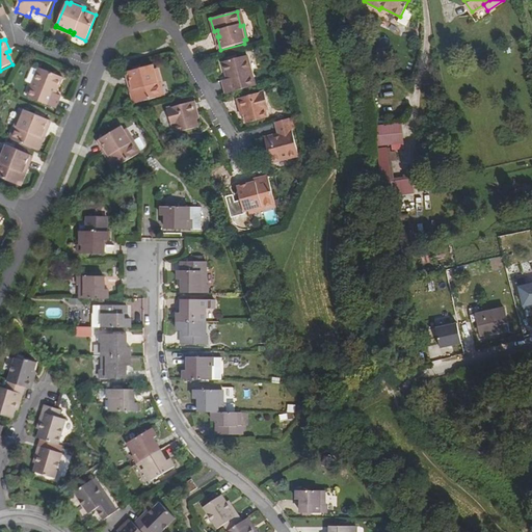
[(228,94),(256,86),(247,55),(223,61),(227,73),(230,73),(231,79),(224,80),(228,94)]
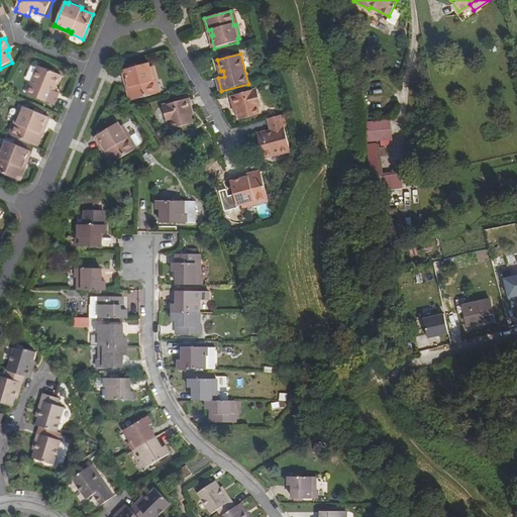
[(149,64),(126,70),(129,82),(132,82),(133,88),(129,89),(132,101),(158,94),(154,81),(157,81),(153,68),(150,68),(149,64)]
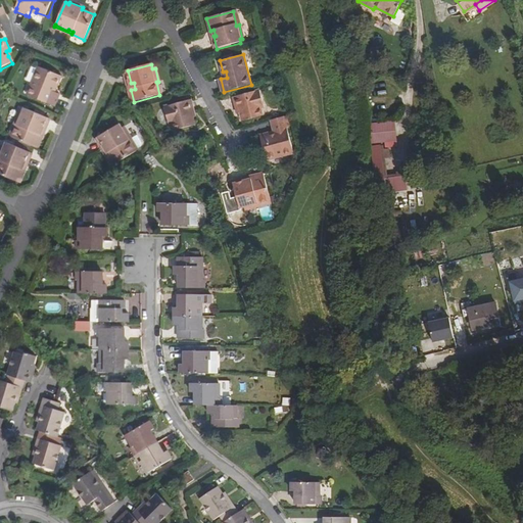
[(30,95),(56,106),(61,95),(53,91),(55,87),(56,88),(61,76),(41,67),(30,95)]
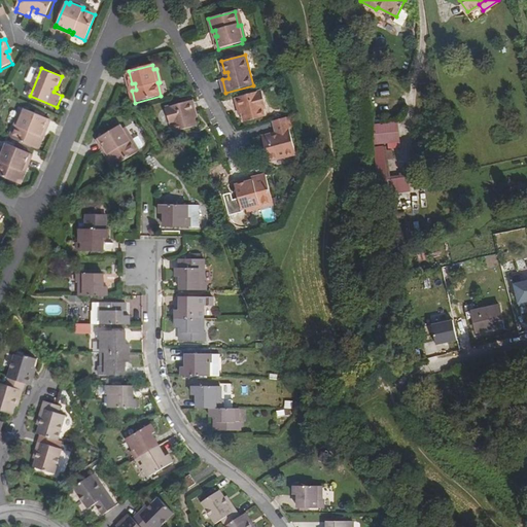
[(127,71),(132,91),(136,90),(135,83),(132,83),(129,71),(127,71)]
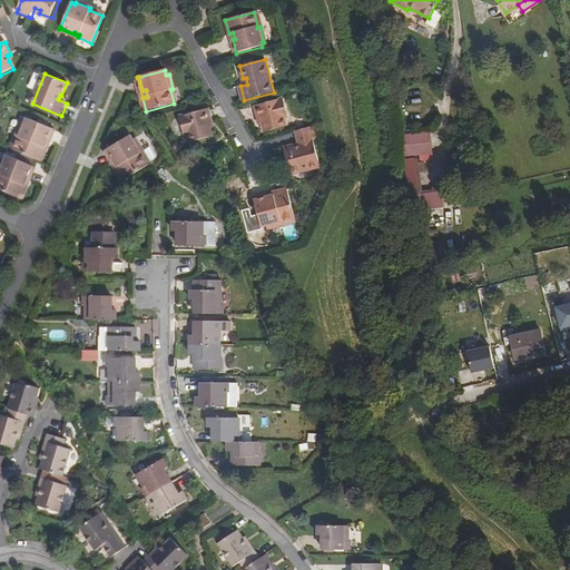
[(254,106),(258,119),(262,118),(263,125),(265,133),(287,127),(285,118),(288,117),(284,98),(254,106)]
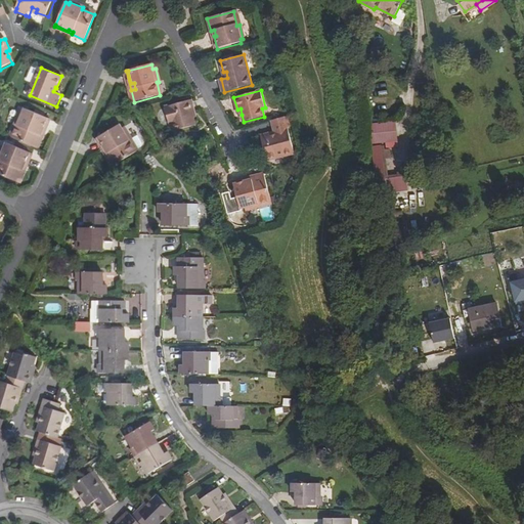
[(192,112),(197,111),(192,100),(166,107),(171,124),(175,123),(177,130),(197,126),(194,118),(192,112)]
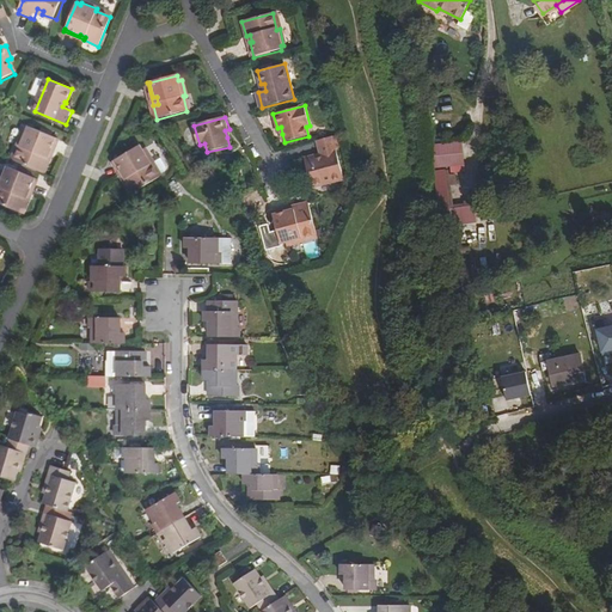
[(49,152),(56,136),(29,126),(28,130),(25,129),(18,145),(20,146),(14,161),(43,173),(50,158),(46,155),(48,151),(49,152)]
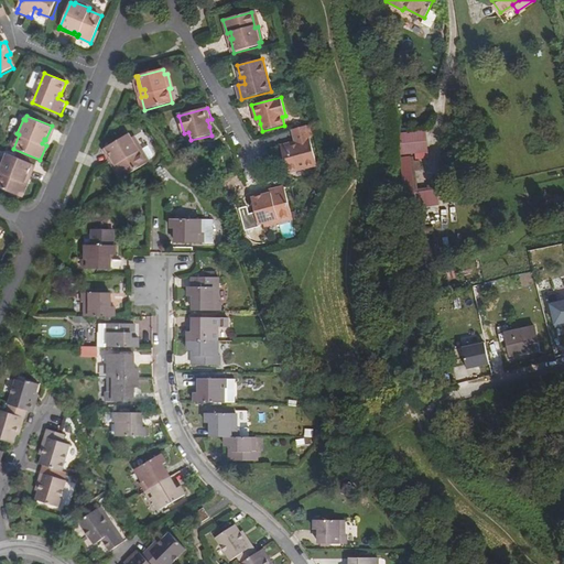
[(42,143),(46,145),(54,127),(52,126),(45,140),(44,139),(42,143)]
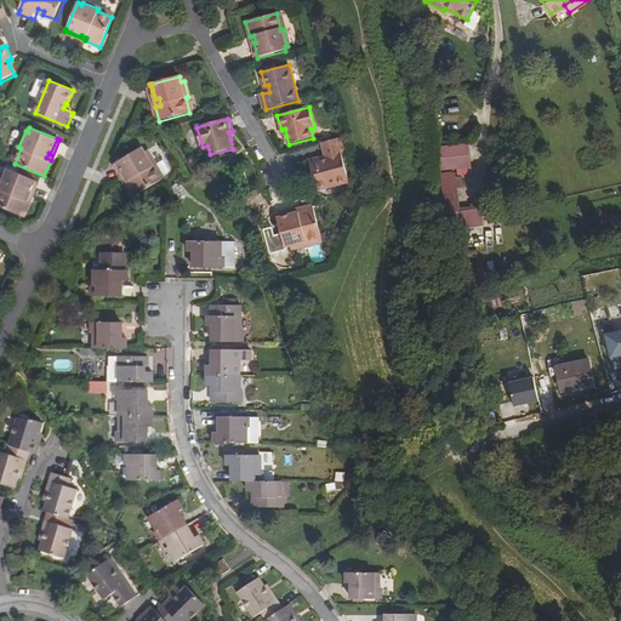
[(349,182),(339,138),(322,143),(326,158),(326,161),(320,163),(319,160),(311,163),(318,191),(349,182)]
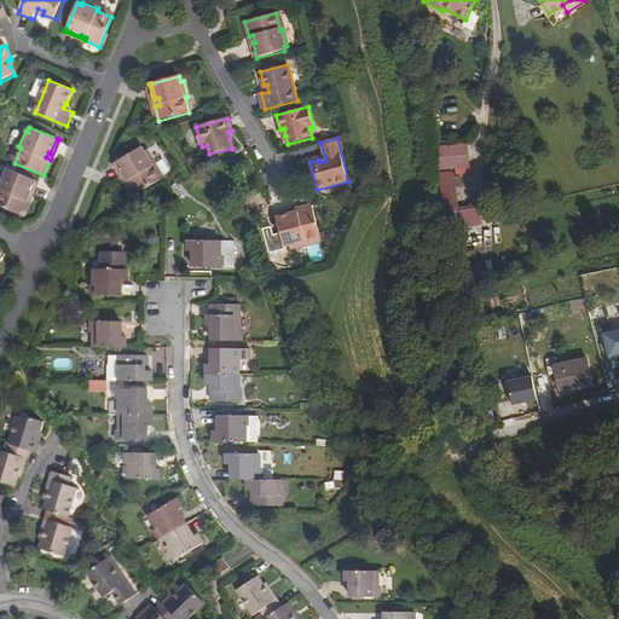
[(21,148),(18,146),(11,162),(15,163),(21,148)]
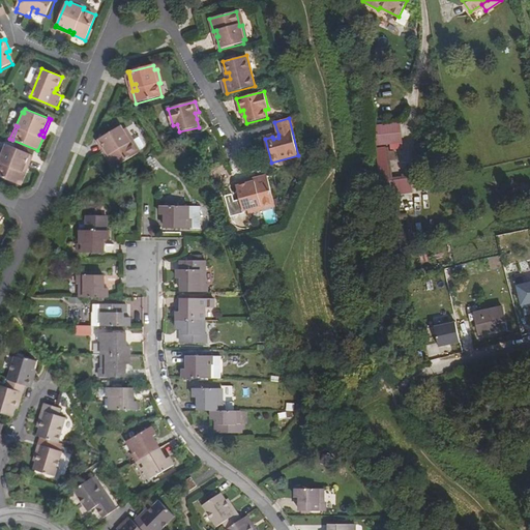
[(122,127),(99,140),(107,151),(109,150),(112,155),(108,157),(114,170),(138,155),(131,144),(134,142),(126,129),(124,130),(122,127)]
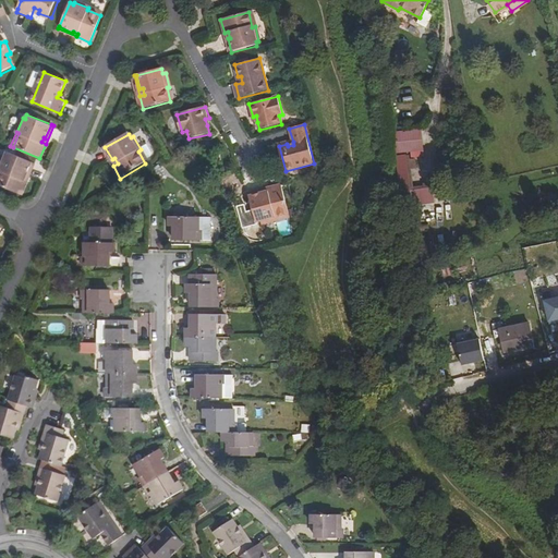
[(104,148),(113,166),(118,164),(114,158),(112,159),(105,147),(104,148)]
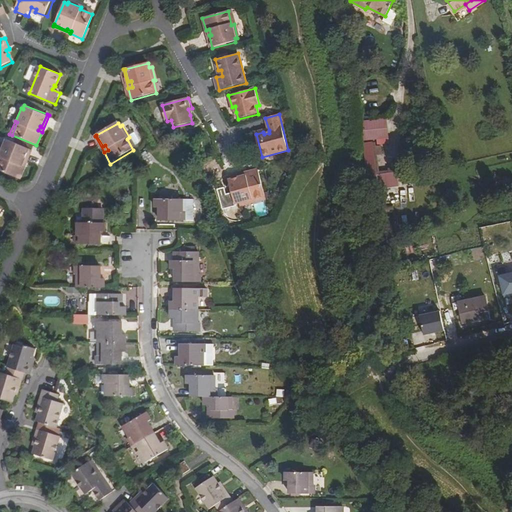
[(127,139),(133,150),(136,149),(129,137),(127,139)]
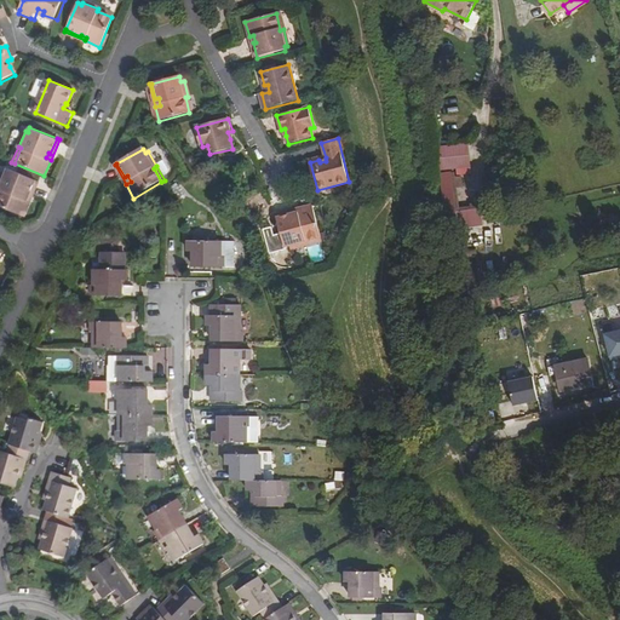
[(0,206),(23,216),(29,201),(24,199),(27,193),(29,194),(35,179),(7,168),(5,172),(3,171),(0,176),(0,206)]
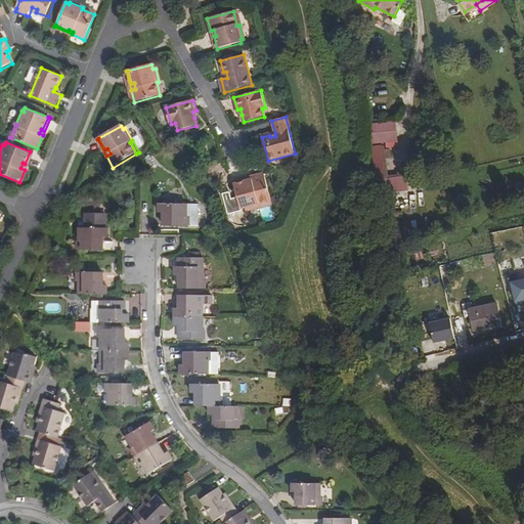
[(32,153),(30,151),(25,164),(23,163),(20,168),(25,170),(32,153)]
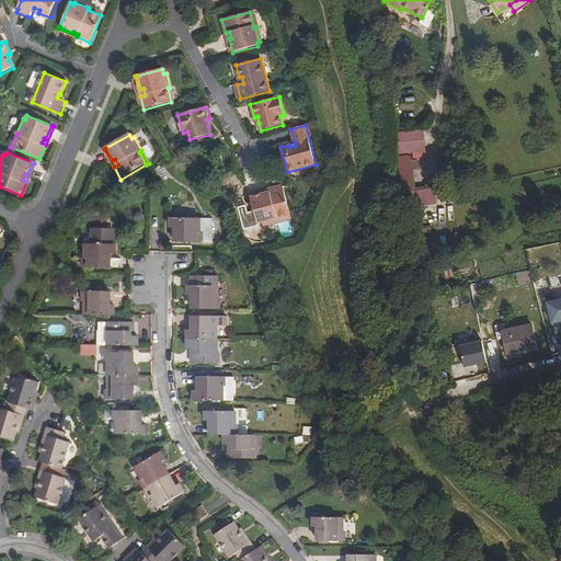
[(399,168),(403,199),(428,197),(427,189),(414,190),(411,167),(399,168)]
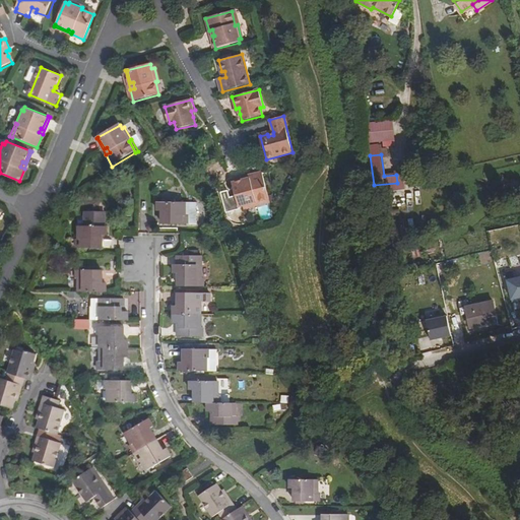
[(262,173),(249,176),(250,180),(246,181),(245,179),(233,182),(238,206),(242,205),(243,208),(256,204),(255,202),(268,199),(262,173)]
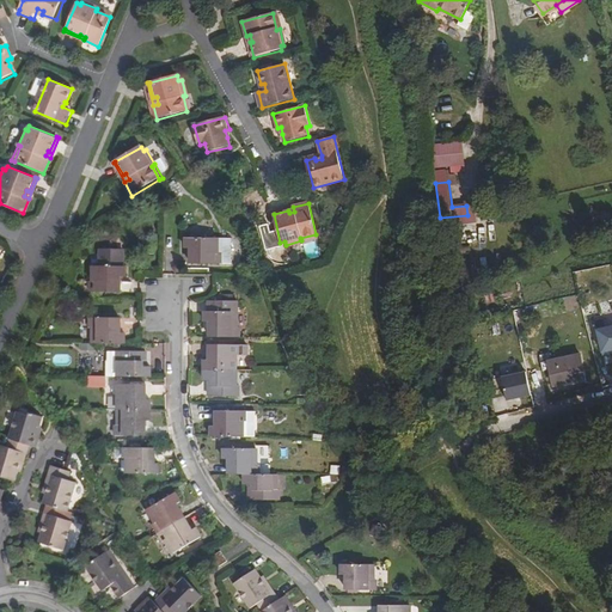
[(191,264),(220,264),(220,254),(218,254),(219,239),(187,239),(187,249),(195,249),(195,254),(191,254),(191,264)]
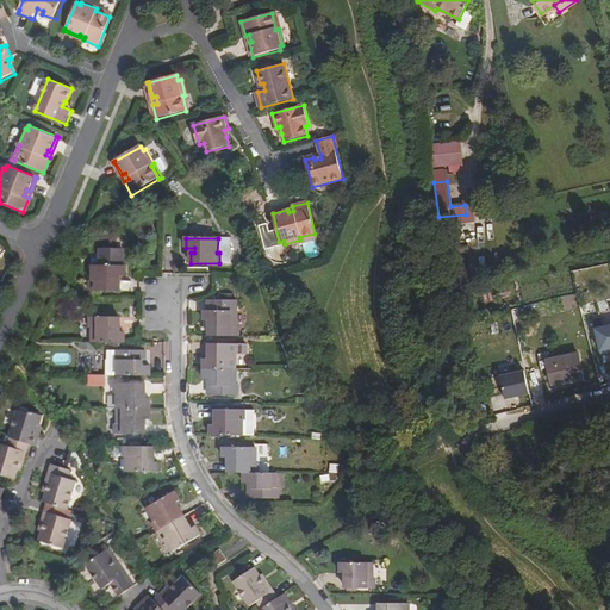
[(231,238),(218,238),(217,253),(219,253),(219,263),(231,263),(231,238)]
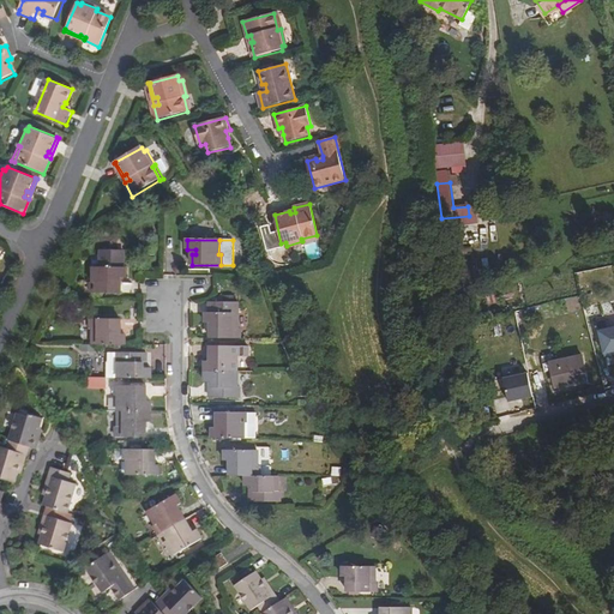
[(119,278),(126,278),(126,269),(125,269),(125,252),(102,252),(102,269),(95,269),(95,283),(92,283),(92,294),(121,294),(121,283),(119,283),(119,278)]
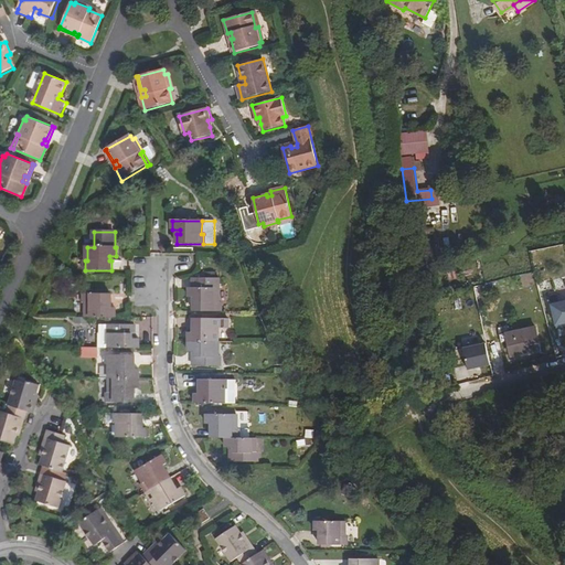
[(194,311),(222,312),(222,304),(219,302),(220,289),(190,288),(190,298),(198,298),(198,302),(194,302),(194,311)]
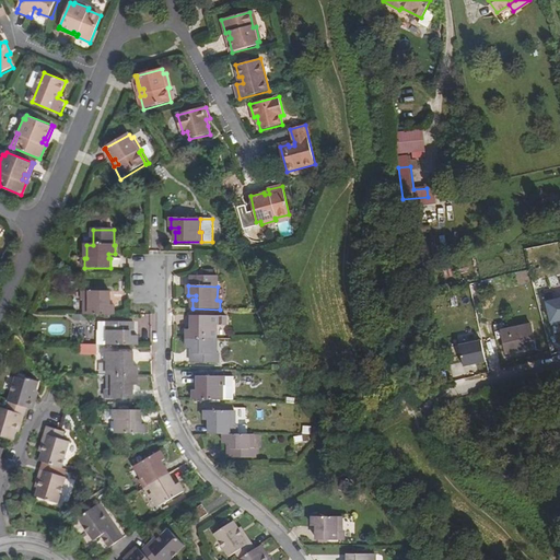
[(85,314),(115,315),(115,305),(107,305),(107,301),(111,301),(111,291),(83,291),(83,301),(85,301),(85,314)]
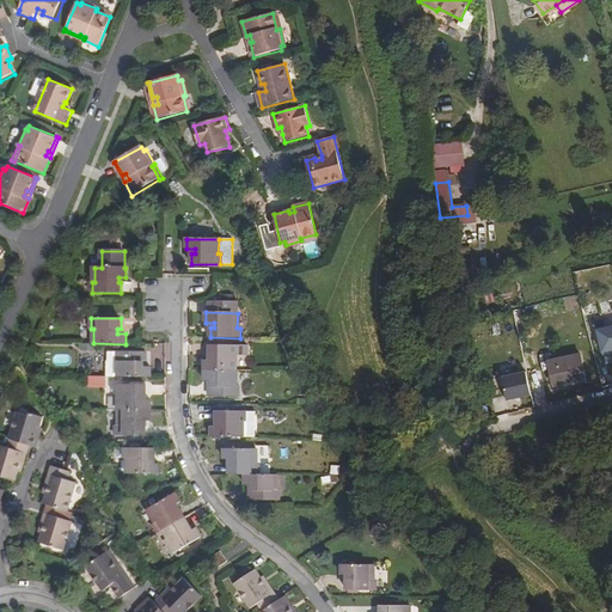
[(604,355),(611,353),(611,325),(598,330),(604,355)]
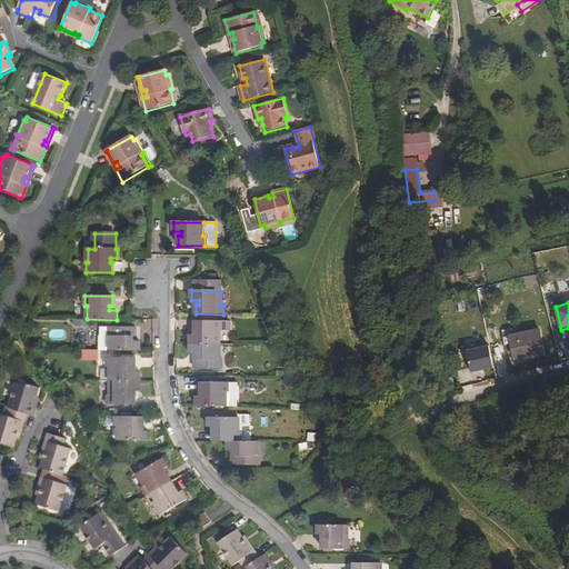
[(191,336),(191,345),(220,345),(220,331),(223,331),(223,321),(195,321),(195,330),(198,330),(198,336),(191,336)]
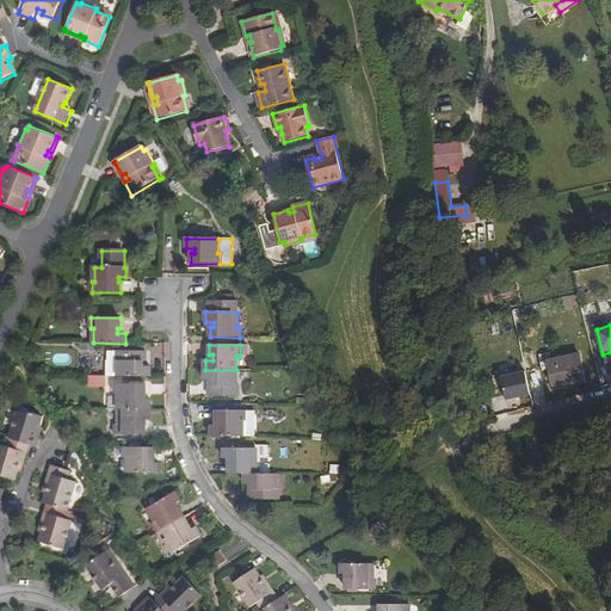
[(106,376),(150,377),(150,366),(142,365),(142,362),(146,362),(146,351),(116,351),(116,352),(107,352),(107,362),(106,362),(106,376)]
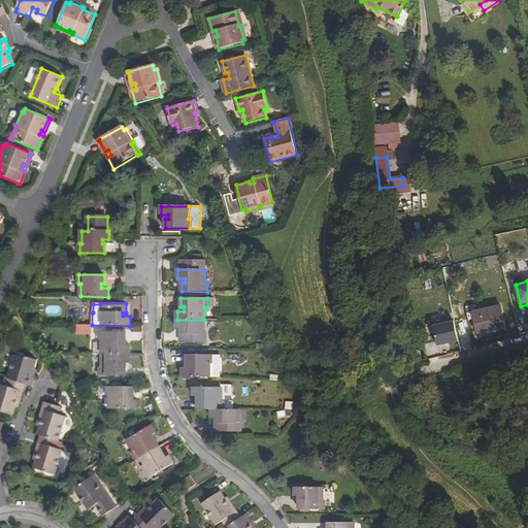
[(479,332),(496,328),(494,323),(504,320),(501,305),(467,314),(468,321),(474,320),(479,332)]
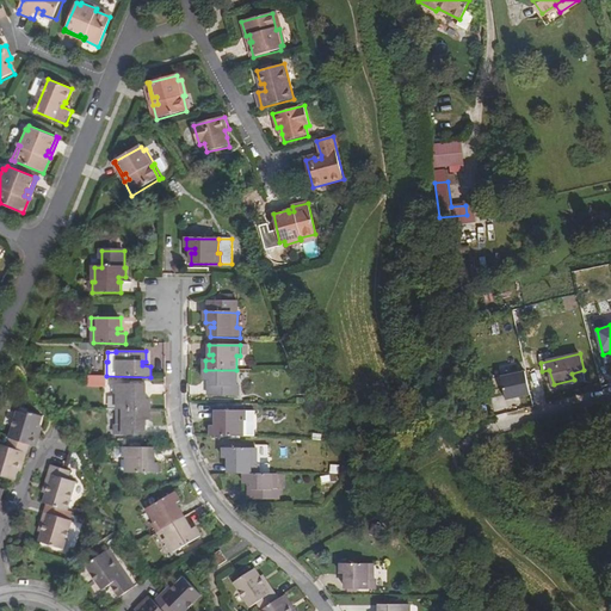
[(500,365),(501,375),(520,371),(518,362),(500,365)]
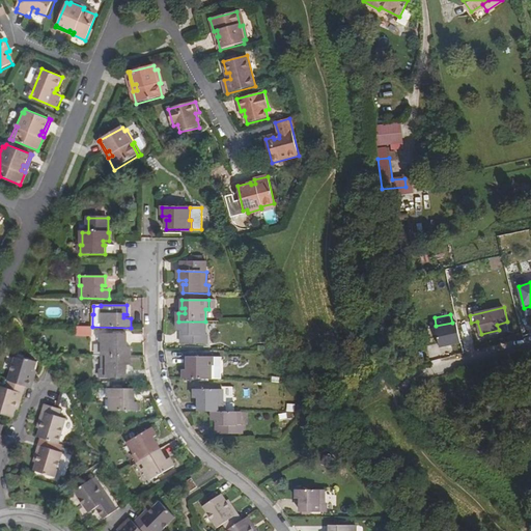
[(424,331),(421,319),(406,323),(409,334),(424,331)]
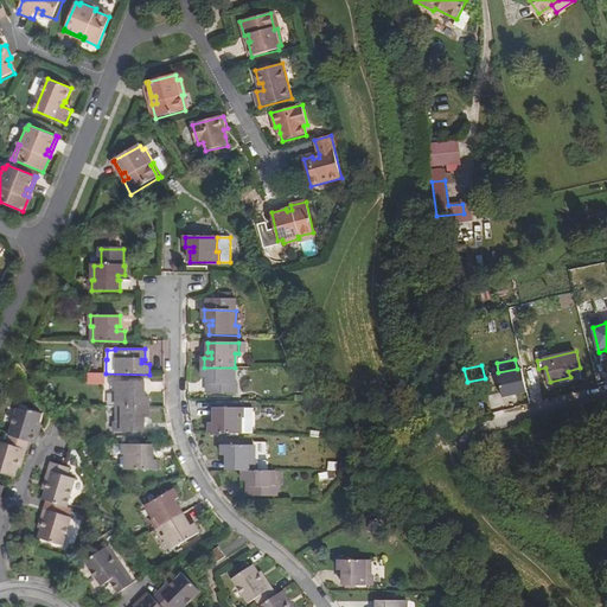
[(235,383),(235,368),(204,368),(203,378),(211,378),(211,383),(208,383),(208,391),(237,393),(237,383),(235,383)]
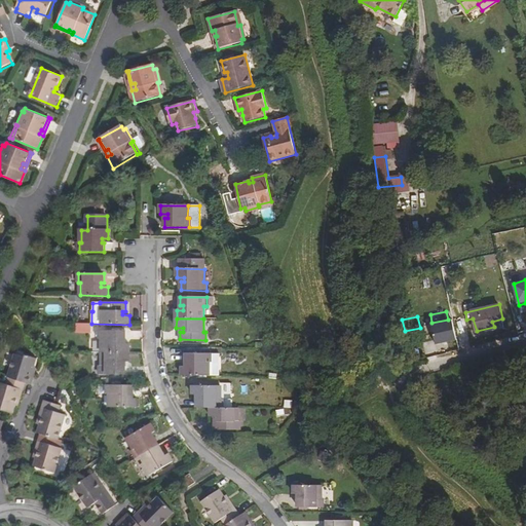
[(492,322),(494,327),(504,325),(502,318),(492,322)]
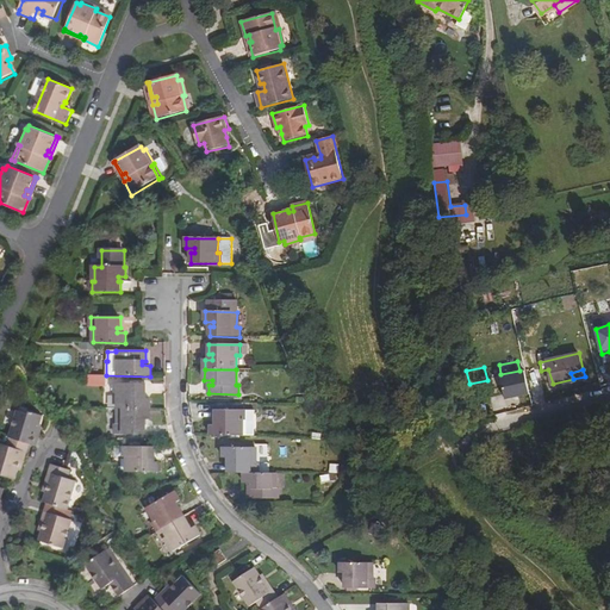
[(500,410),(534,408),(531,372),(499,374),(500,410)]
